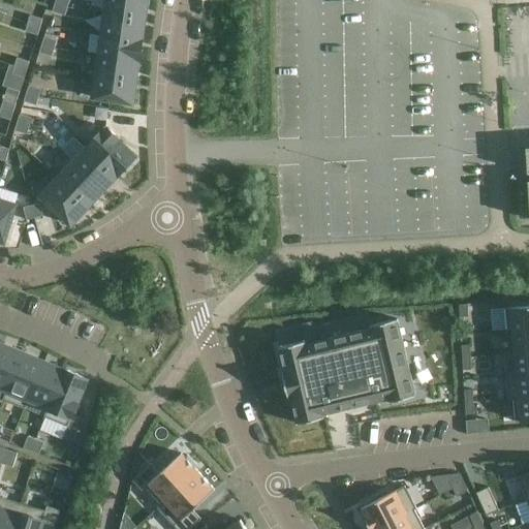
[(145,19),(147,0),(106,0),(105,13),(145,19)]
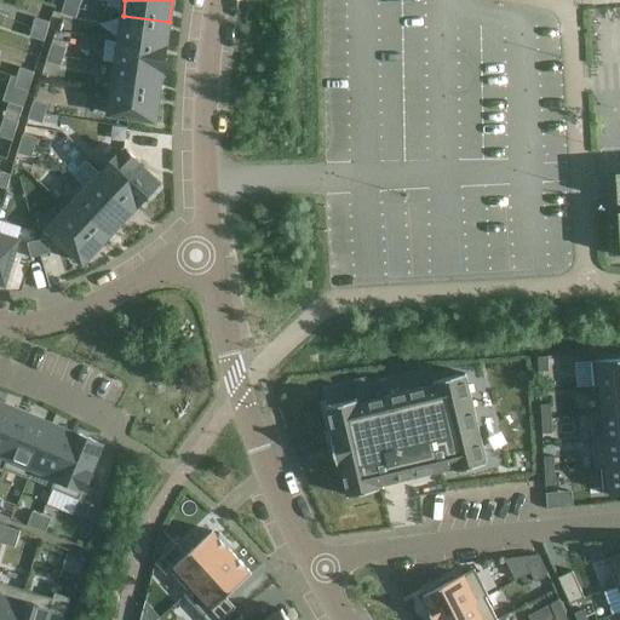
[(64,5),(62,15),(76,18),(79,10),(64,5)]
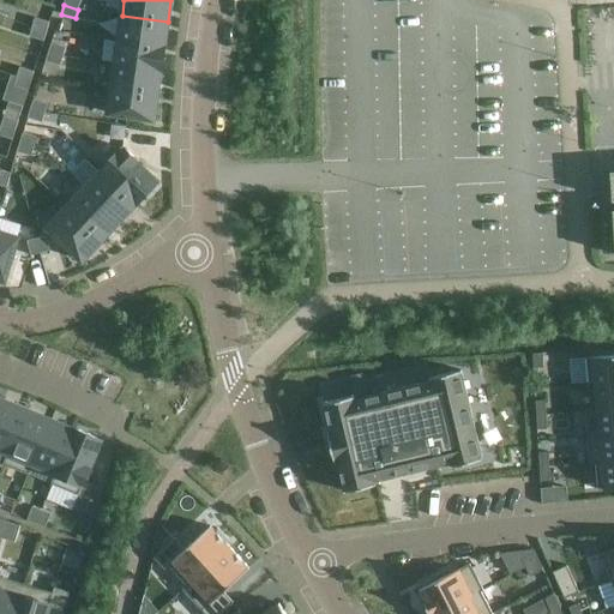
[(164,47),(168,22),(122,16),(119,40),(164,47)]
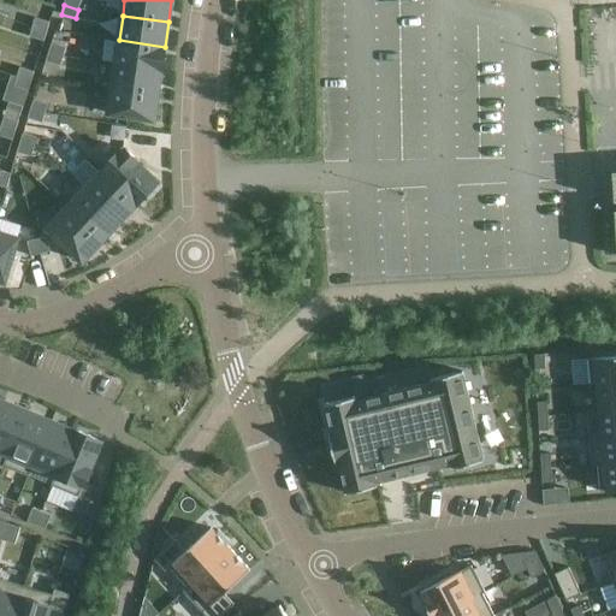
[(47,31),(49,23),(35,18),(33,28),(47,31)]
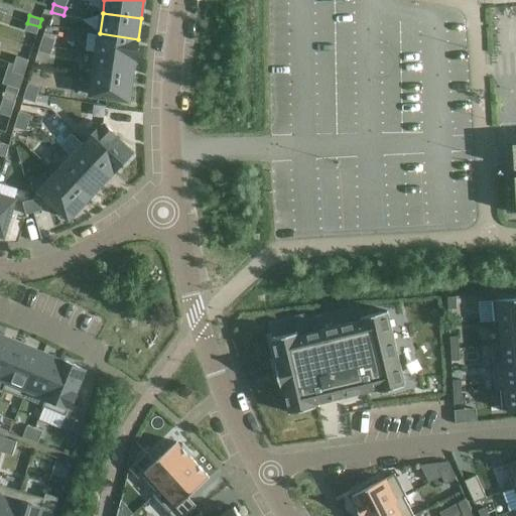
[(36,34),(39,26),(27,23),(25,31),(36,34)]
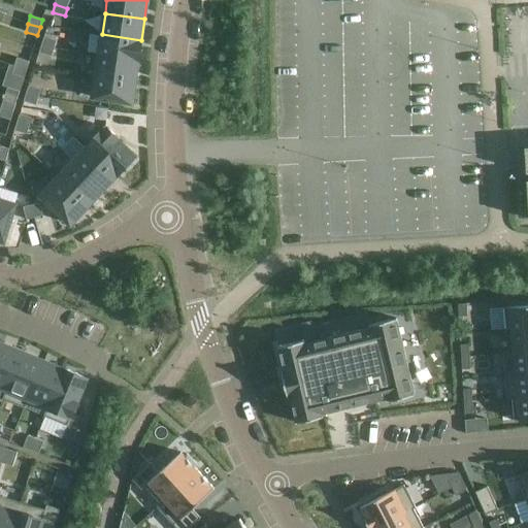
[(139,61),(142,40),(141,40),(102,34),(99,55),(138,61),(139,61)]
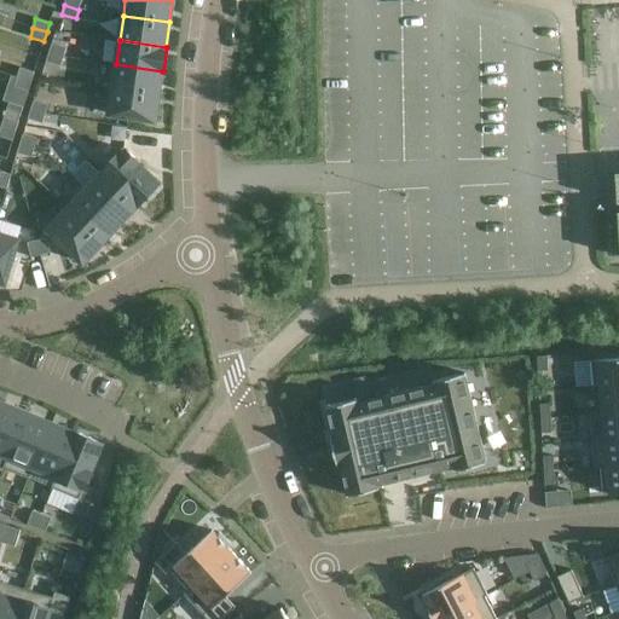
[(63,57),(67,47),(52,42),(50,52),(63,57)]
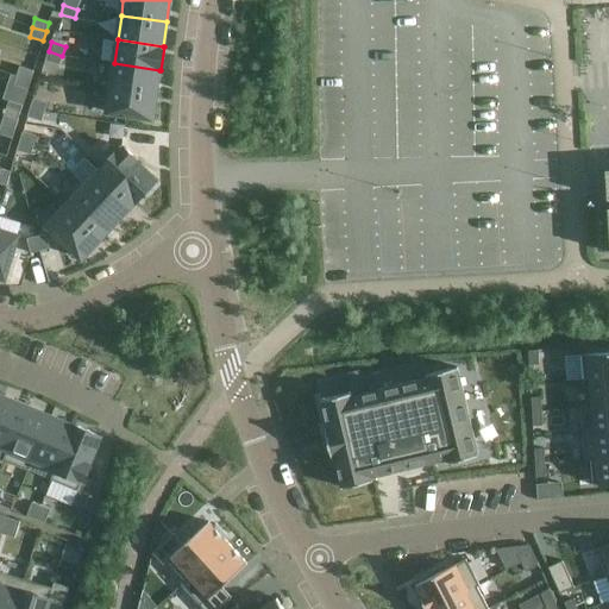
[(60,66),(62,56),(49,51),(45,61),(60,66)]
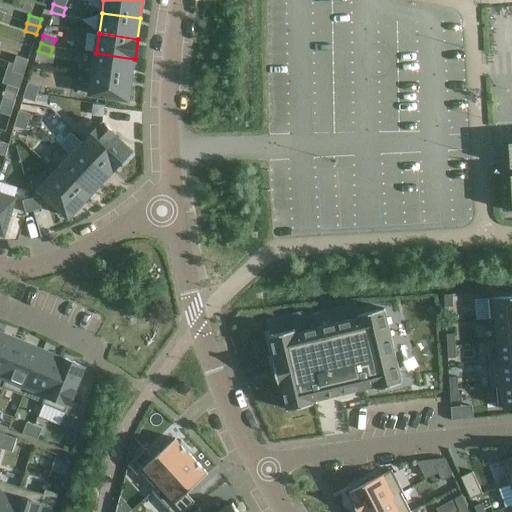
[(131,79),(134,59),(96,53),(93,74),(131,79)]
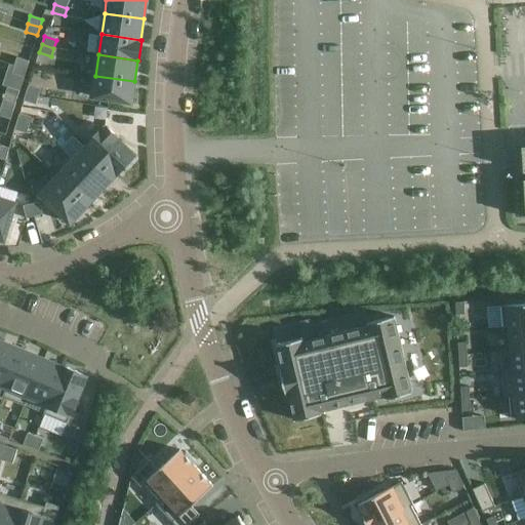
[(27,70),(29,62),(17,57),(14,66),(27,70)]
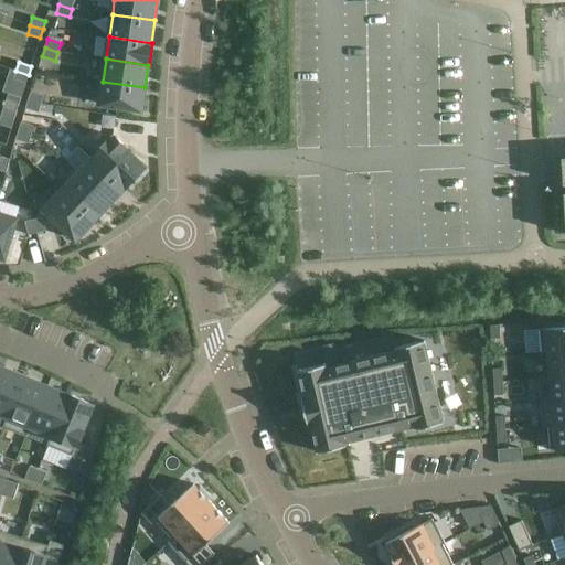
[(25,83),(29,75),(16,71),(13,80),(25,83)]
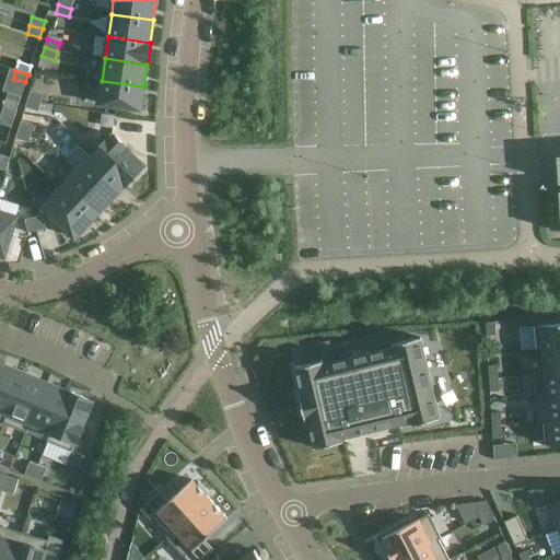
[(140,109),(143,86),(102,81),(98,104),(140,109)]
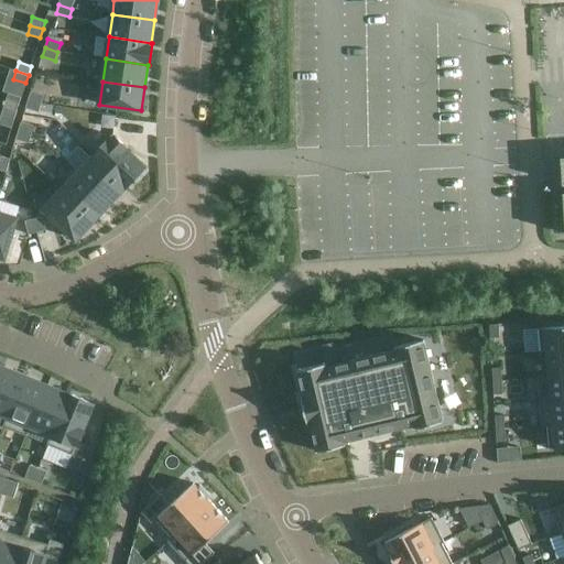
[(41,104),(44,95),(31,91),(29,99),(41,104)]
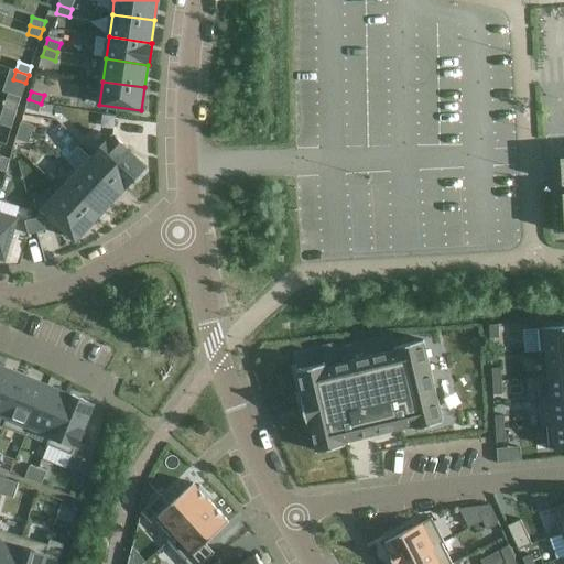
[(9,94),(4,107),(17,111),(21,98),(9,94)]
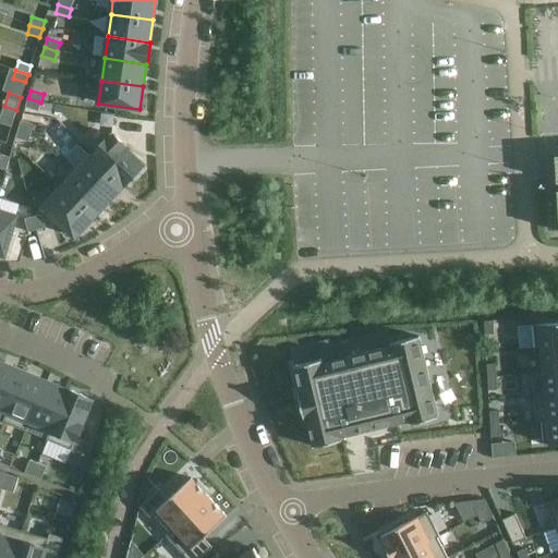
[(38,111),(40,102),(28,98),(25,107),(38,111)]
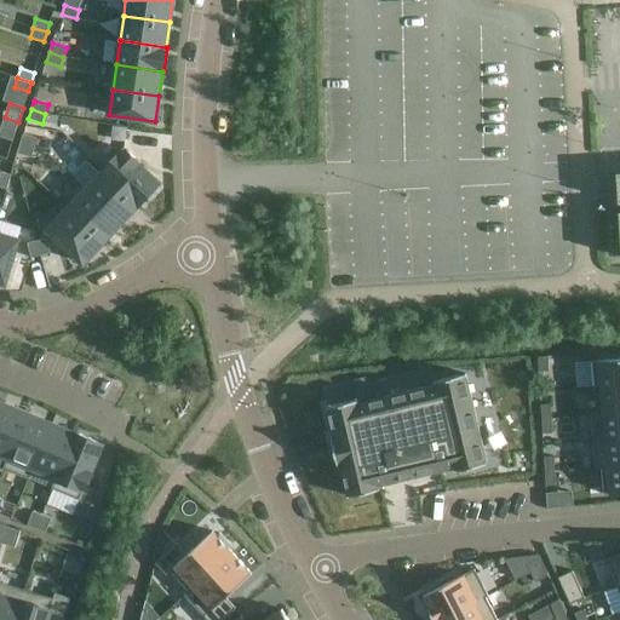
[(16,132),(18,122),(5,118),(1,127),(16,132)]
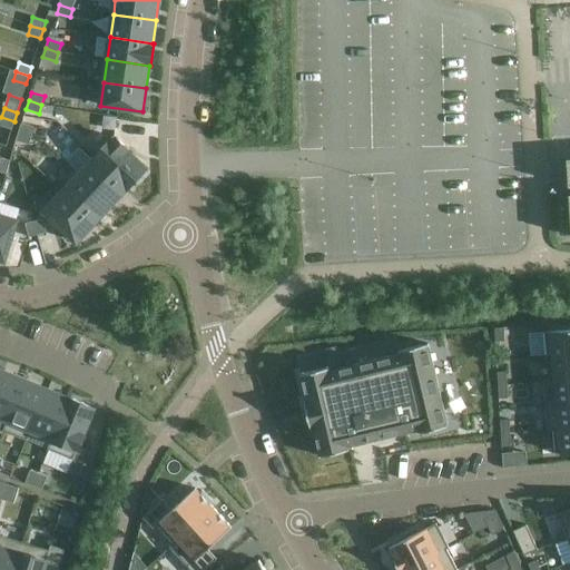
[(0,126),(11,130),(15,121),(1,117),(0,120),(0,126)]
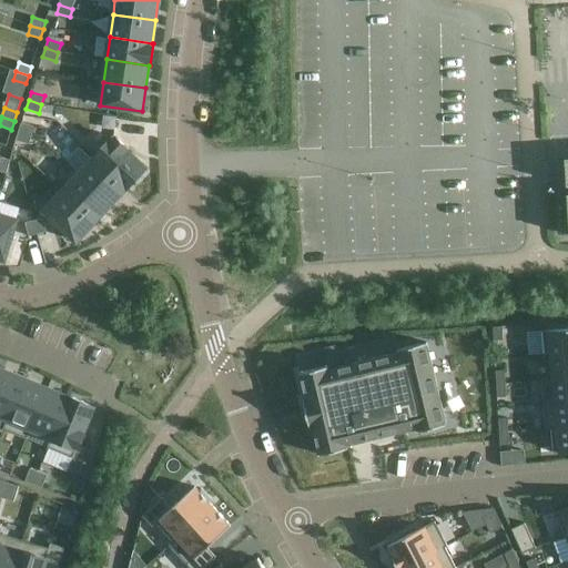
[(31,135),(34,128),(21,123),(19,132),(31,135)]
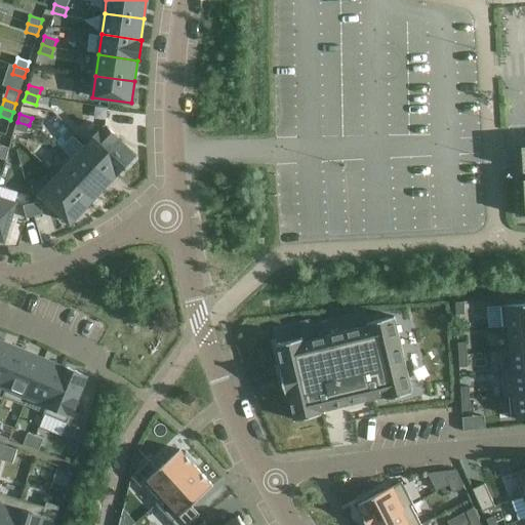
[(27,133),(29,125),(17,122),(14,130),(27,133)]
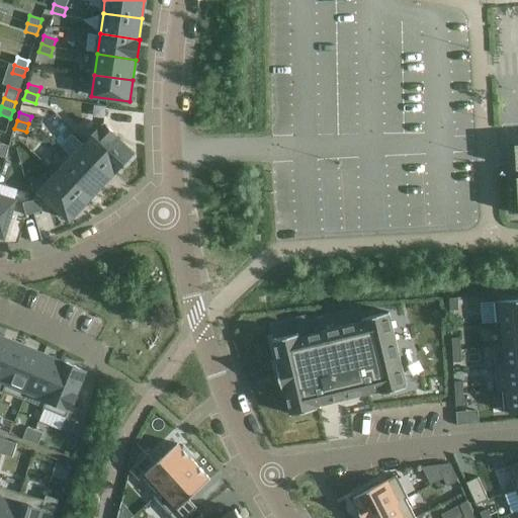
[(133,154),(114,137),(115,135),(105,125),(104,127),(102,125),(86,143),(116,171),(115,171),(116,172),(133,154)]
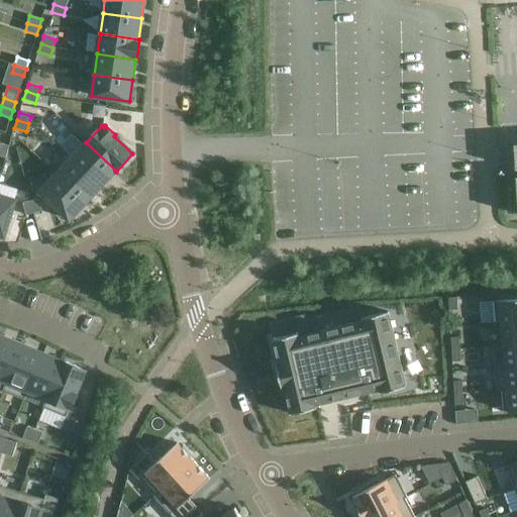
[(116,171),(86,142),(72,159),(101,187),(115,171),(116,171)]
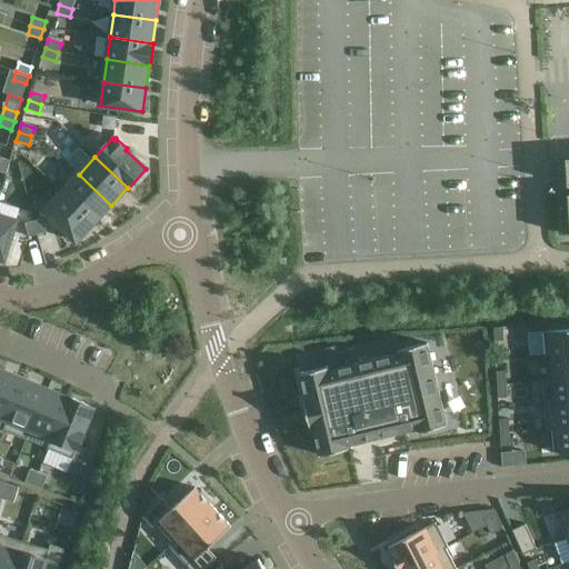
[(0,171),(6,173),(10,161),(1,158),(0,162),(0,171)]
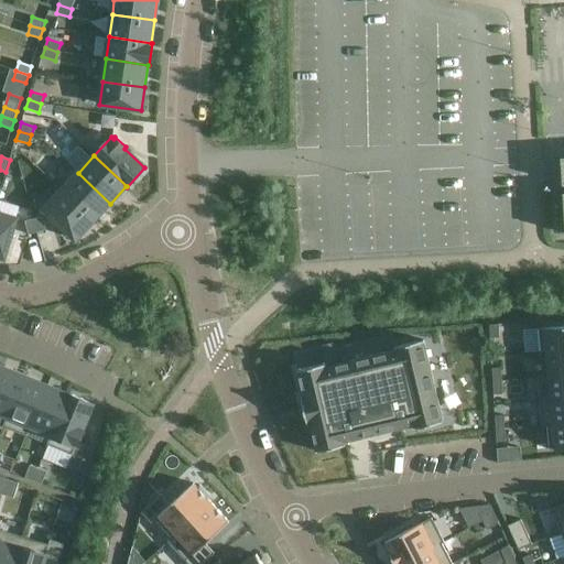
[(110,204),(78,173),(62,191),(94,220),(110,204)]
